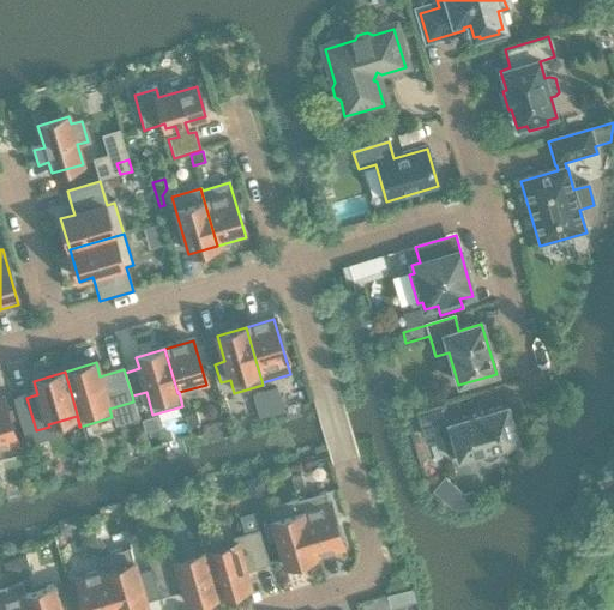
[(280,403),(277,391),(265,394),(269,405),(280,403)]
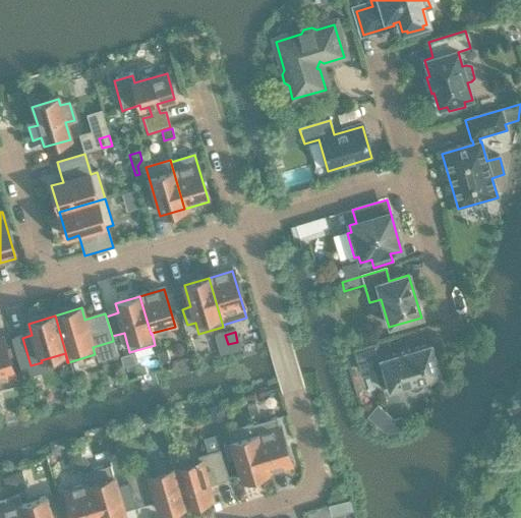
[(225,335),(216,338),(219,347),(228,344),(225,335)]
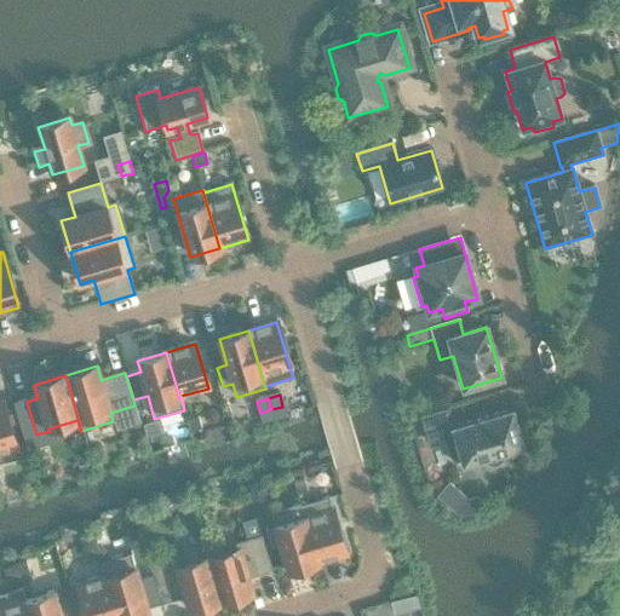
[(0,465),(19,459),(3,403),(0,403),(0,465)]
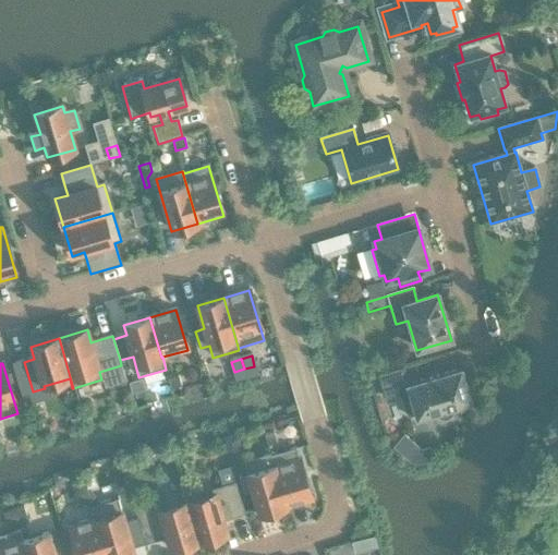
[(451,408),(469,403),(471,402),(470,400),(461,372),(461,370),(408,386),(402,370),(378,376),(385,399),(401,395),(408,418),(416,415),(416,417),(416,419),(419,418),(436,412),(437,417),(440,420),(445,420),(449,419),(451,417),(452,412),(451,408)]
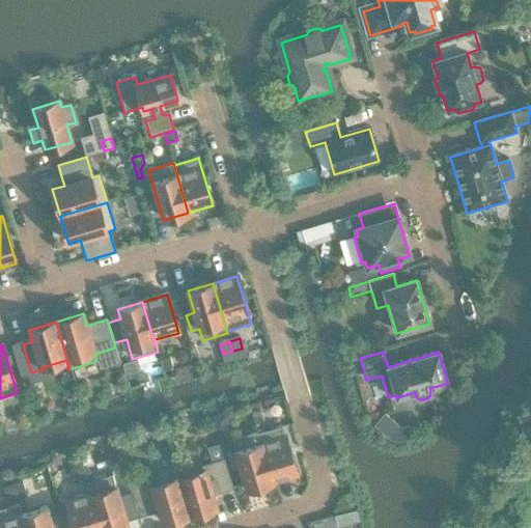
[(172,368),(170,360),(160,362),(163,371),(172,368)]
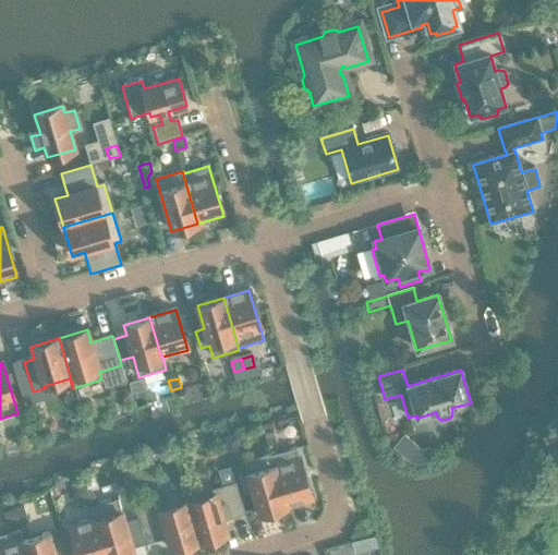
[(32,432),(43,429),(40,421),(29,424),(32,432)]
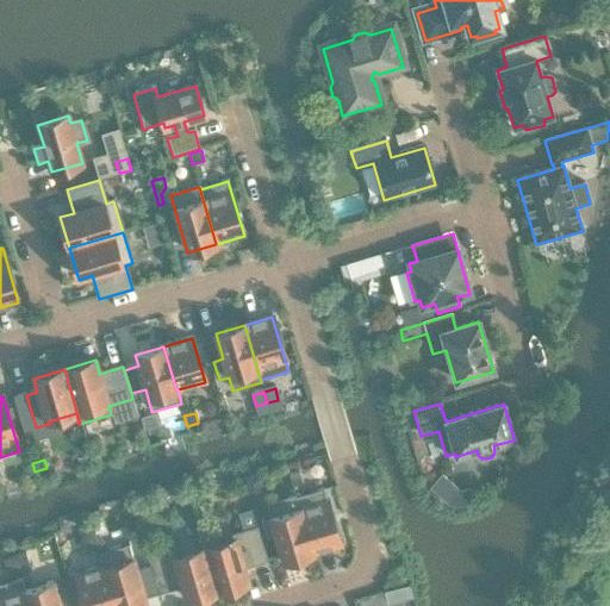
[(249,489),(267,483),(265,474),(247,480),(249,489)]
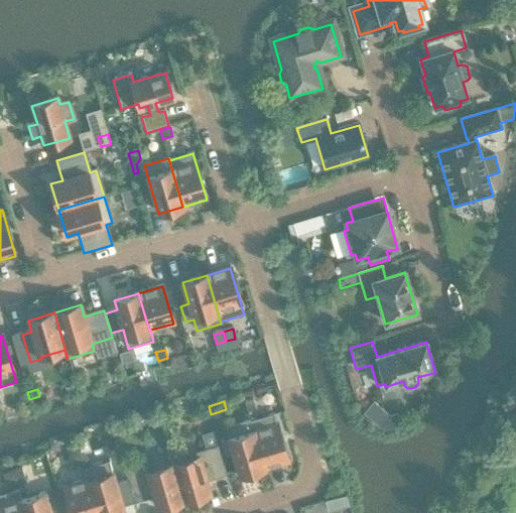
[(247,412),(256,410),(253,401),(244,403),(247,412)]
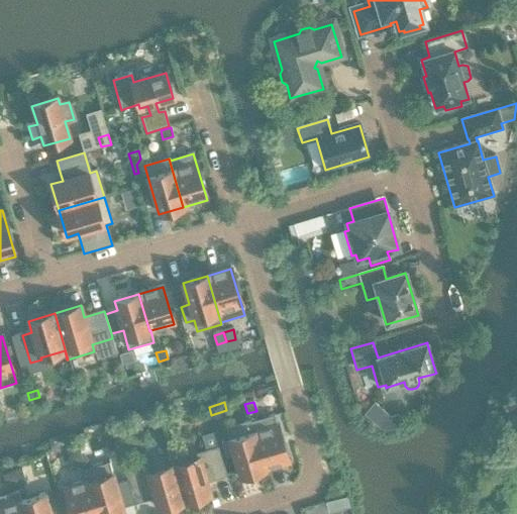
[(390,418),(380,429),(384,430),(392,430),(393,430),(402,429),(402,426),(399,415),(390,418)]
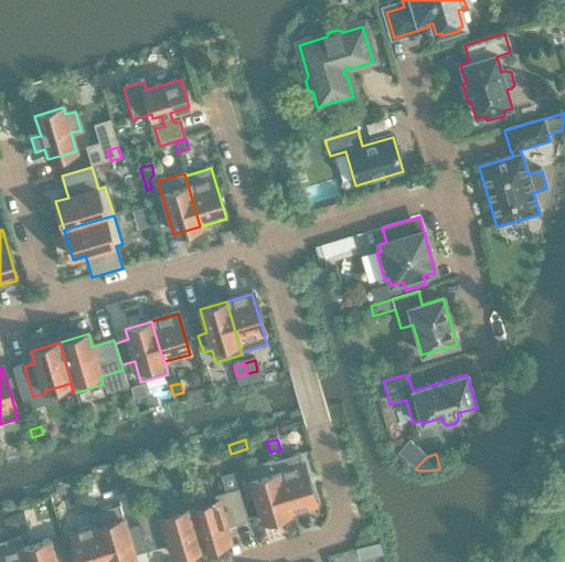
[(288,513),(315,506),(300,455),(275,463),(274,463),(288,513)]
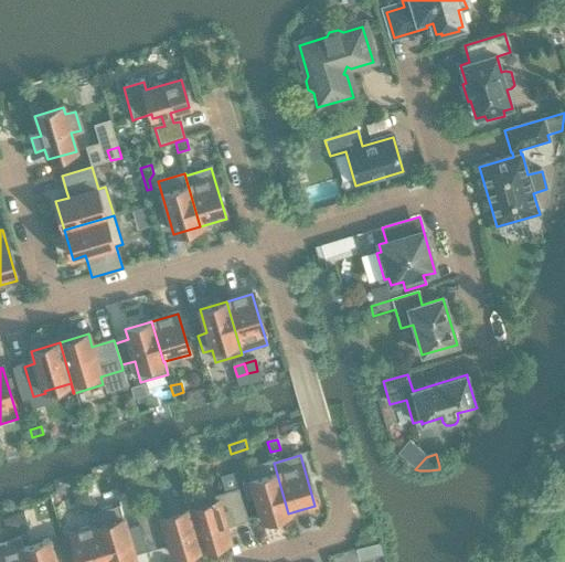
[(274,463),(275,463),(274,460),(246,468),(251,481),(242,484),(247,501),(255,498),(263,521),(288,513),(274,463)]
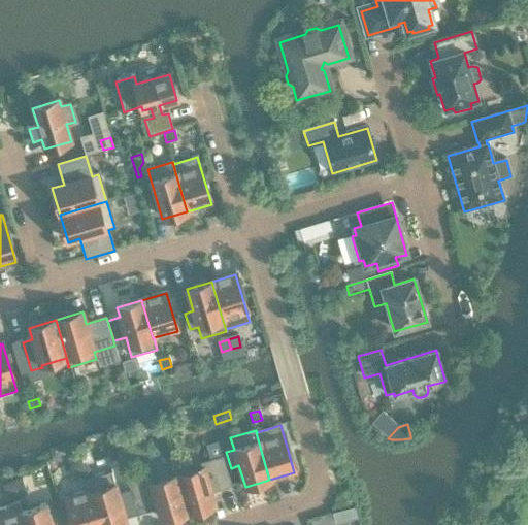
[(131,456),(129,449),(119,452),(121,459),(131,456)]
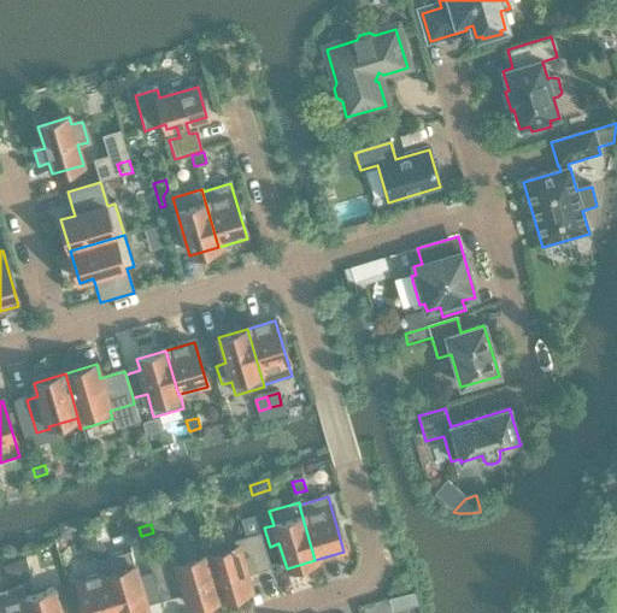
[(251,589),(247,576),(271,569),(262,535),(235,543),(236,546),(207,554),(219,599),(251,589)]
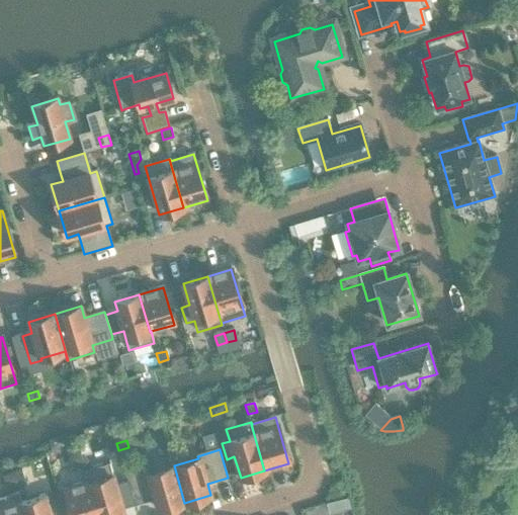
[(80,454),(71,457),(74,465),(82,462),(80,454)]
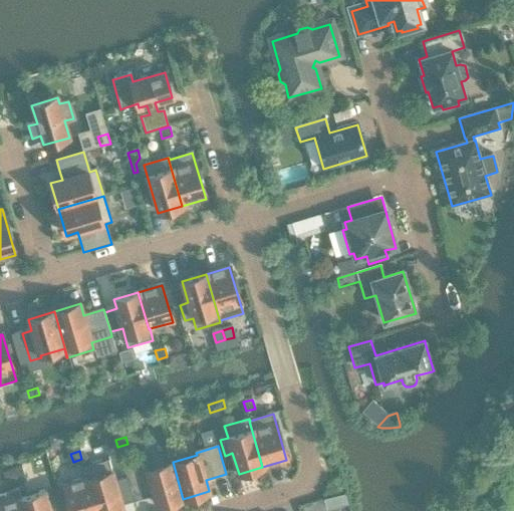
[(117,491),(108,460),(83,468),(86,479),(87,479),(96,510),(114,510),(122,508),(121,504),(117,491)]
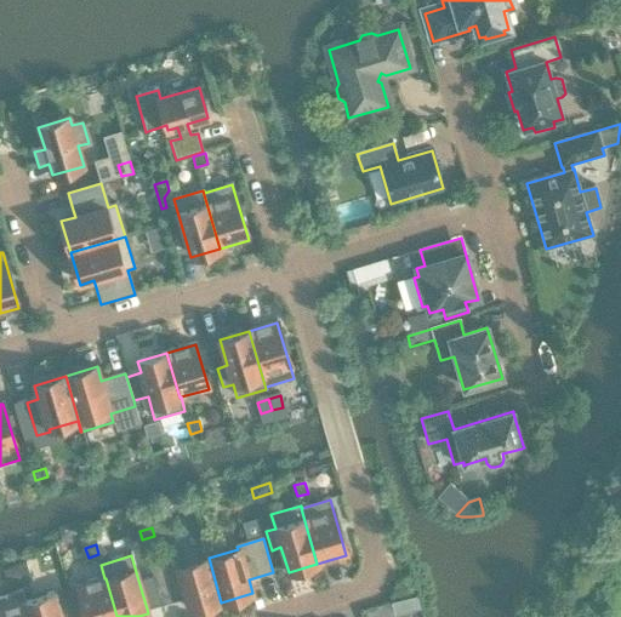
[(221,603),(209,558),(180,566),(176,555),(149,564),(157,589),(161,604),(161,605),(186,598),(189,612),(221,603)]
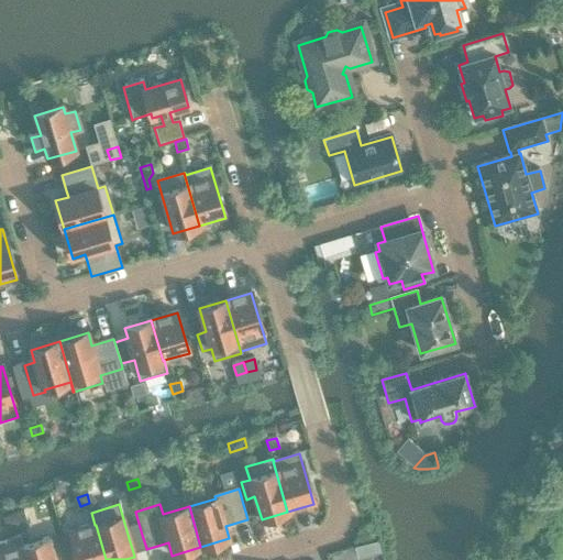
[(26,523),(24,513),(13,516),(17,526),(26,523)]
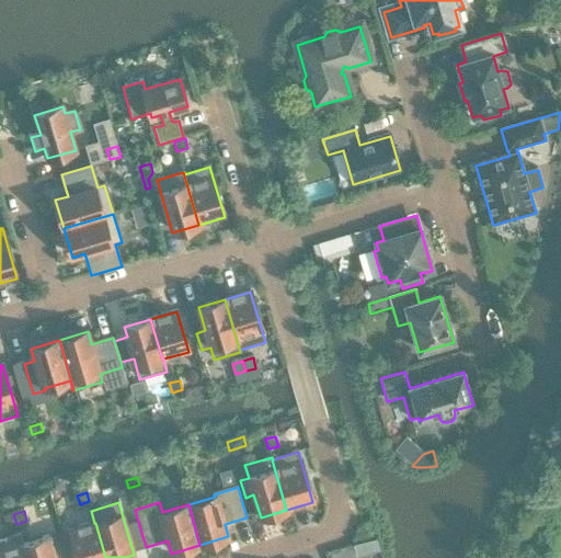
[(13,514),(2,516),(6,526),(16,524),(13,514)]
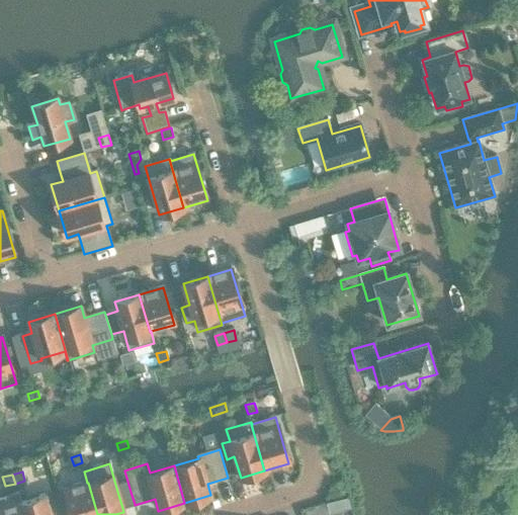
[(87,483),(65,490),(71,514),(97,514),(88,483),(87,483)]
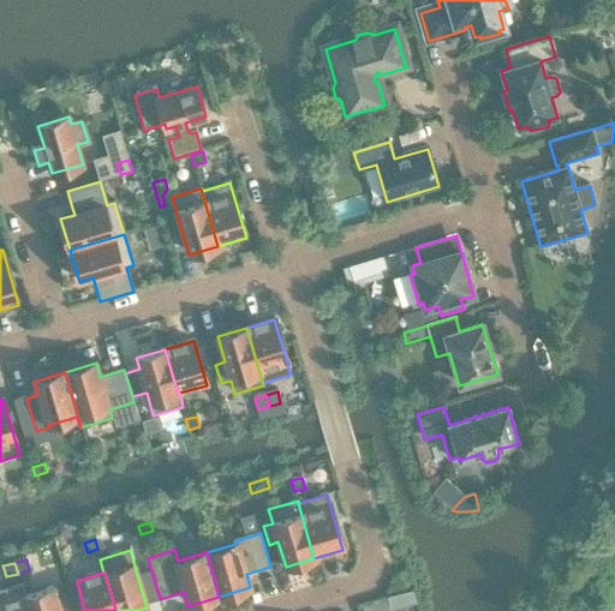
[(155,583),(141,587),(145,603),(160,598),(155,583)]
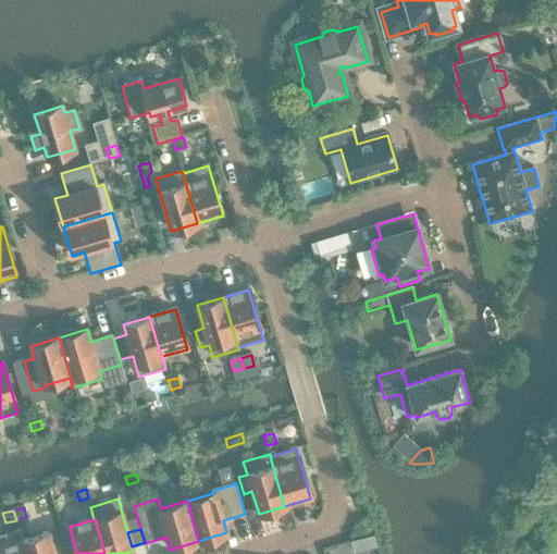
[(20,530),(0,536),(0,553),(25,553),(22,541),(23,541),(20,530)]
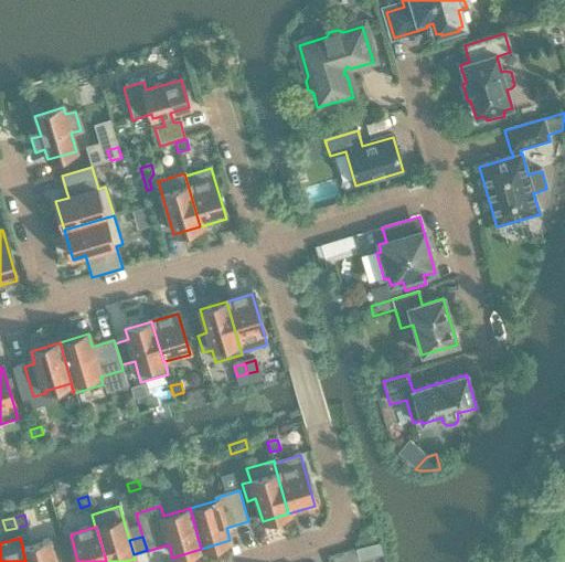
[(54,561),(49,541),(23,549),(22,549),(25,561),(54,561)]
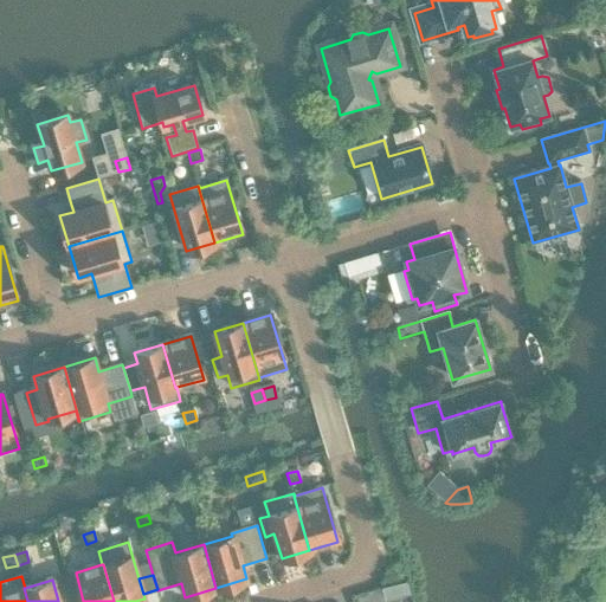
[(386,601),(398,597),(394,586),(382,589),(386,601)]
